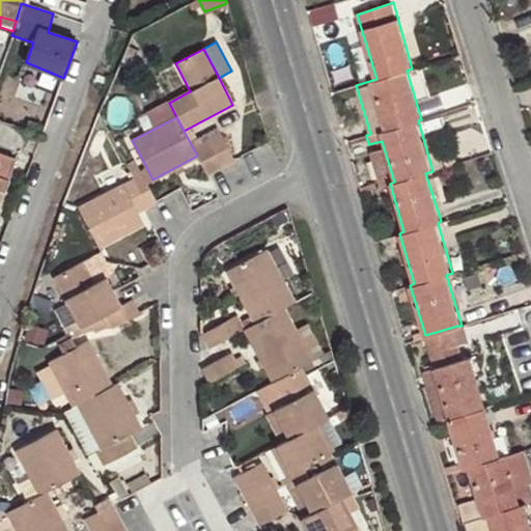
[(0,142),(20,150),(26,131),(0,120),(0,142)]
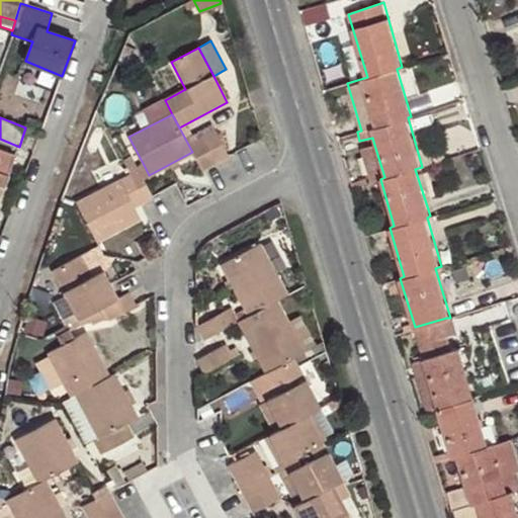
[(198,132),(216,163),(228,157),(210,125),(198,132)]
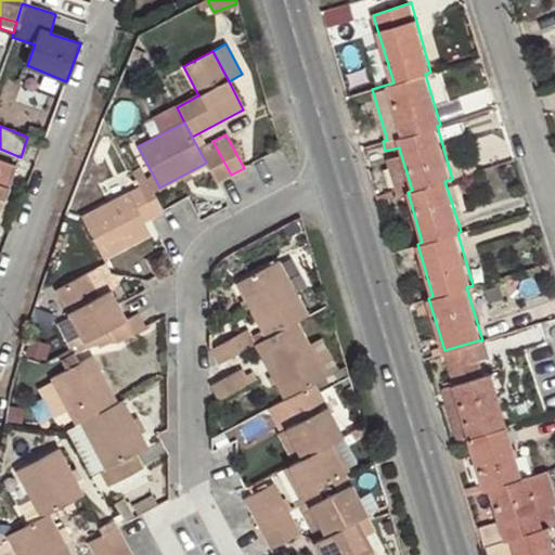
[(216,183),(231,175),(213,141),(198,149),(206,163),(216,183)]
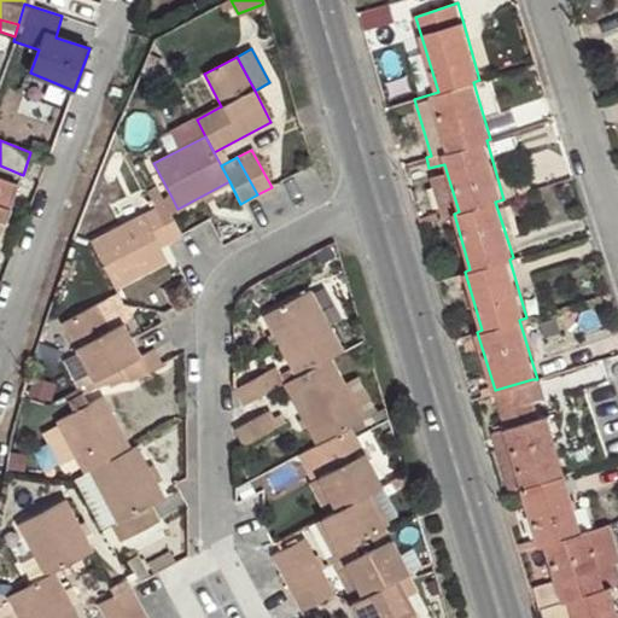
[(459,211),(447,173),(431,178),(444,216),(454,214),(459,211)]
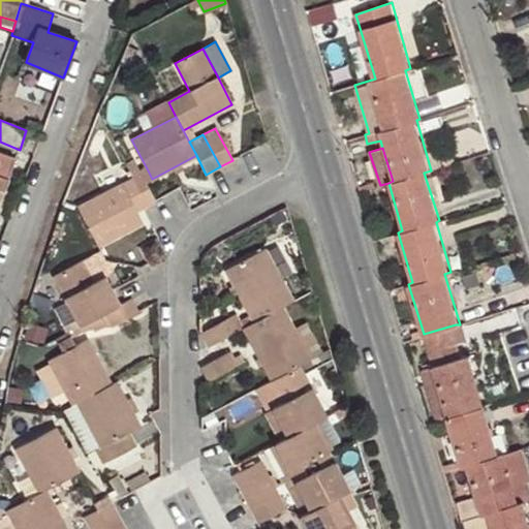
[(0,197),(13,159),(0,154),(0,197)]
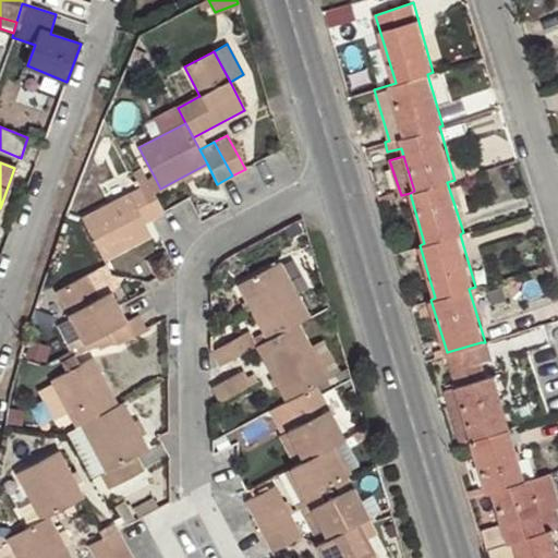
[(156,216),(165,211),(154,192),(148,181),(142,169),(133,174),(141,187),(156,216)]
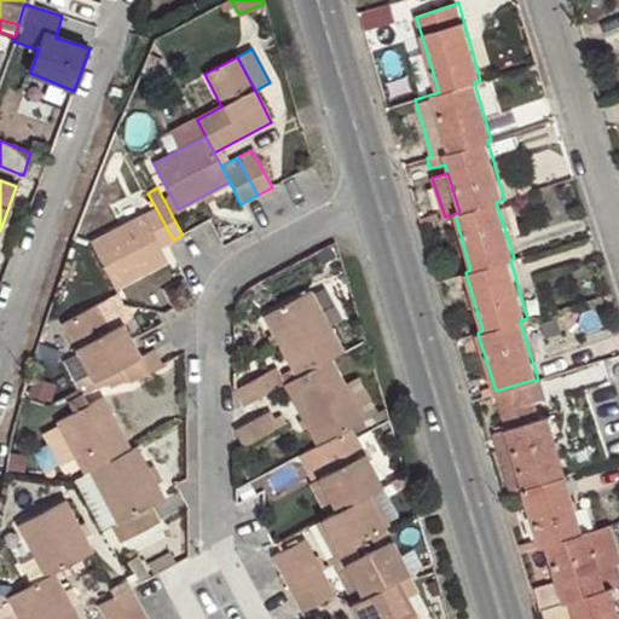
[(165,201),(171,213),(178,209),(172,197),(165,201)]
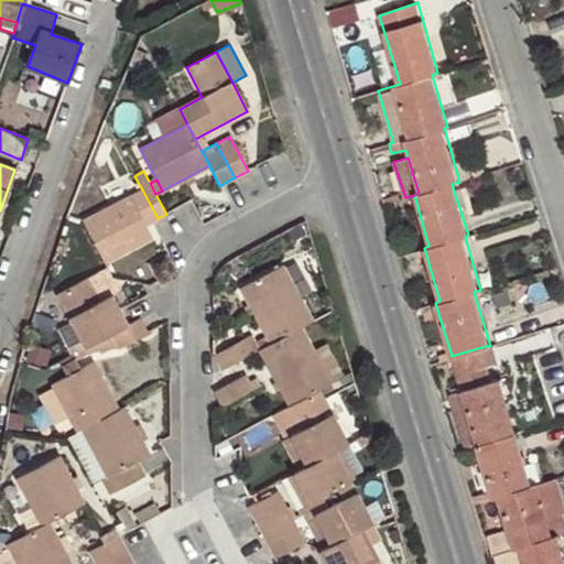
[(145,225),(158,218),(142,190),(130,196),(145,225)]
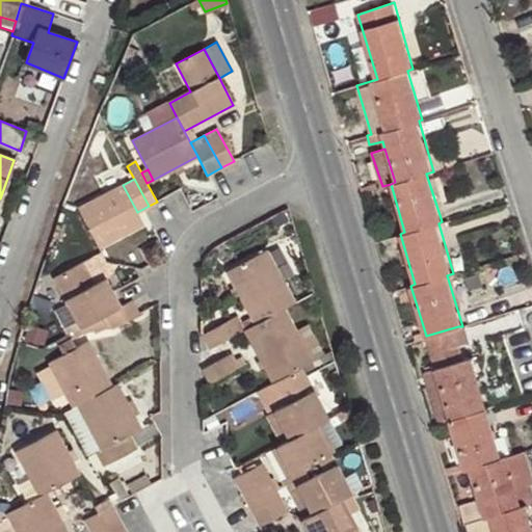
[(123,185),(79,208),(100,247),(143,224),(137,212),(123,185)]
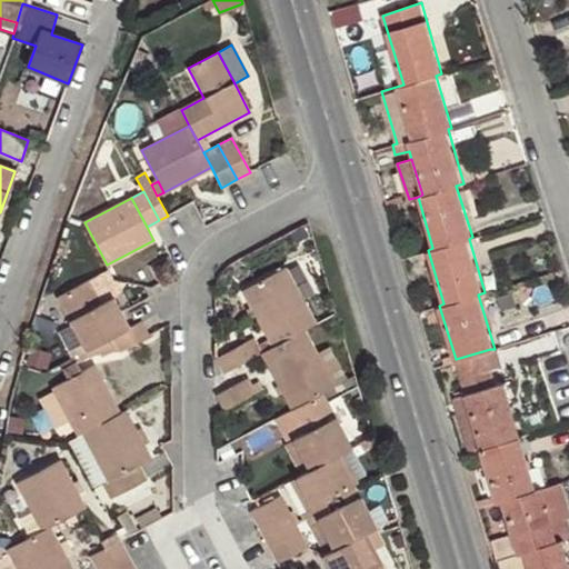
[(303,330),(316,322),(303,300),(295,285),(285,266),(242,289),(267,339),(271,347),(303,330)]
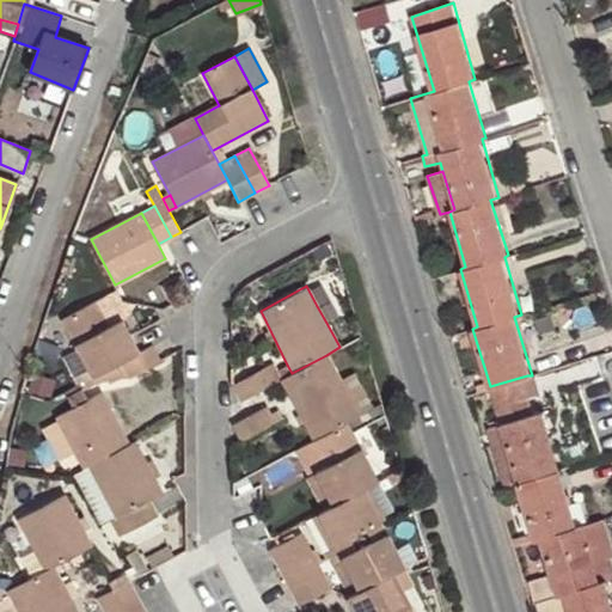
[(317,306),(326,323),(338,316),(330,299),(317,306)]
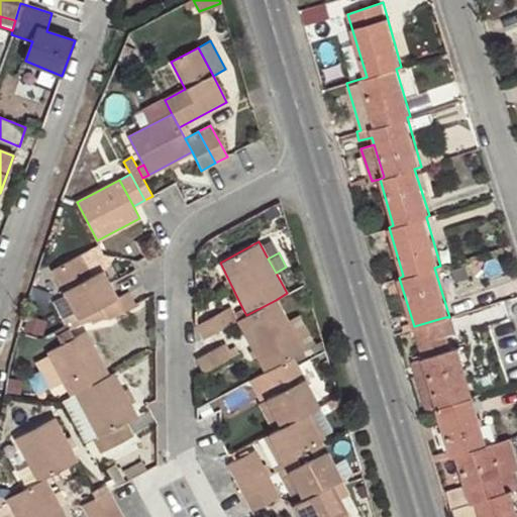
[(78,318),(97,308),(101,305),(117,297),(103,270),(93,275),(81,253),(53,270),(65,293),(75,312),(78,318)]
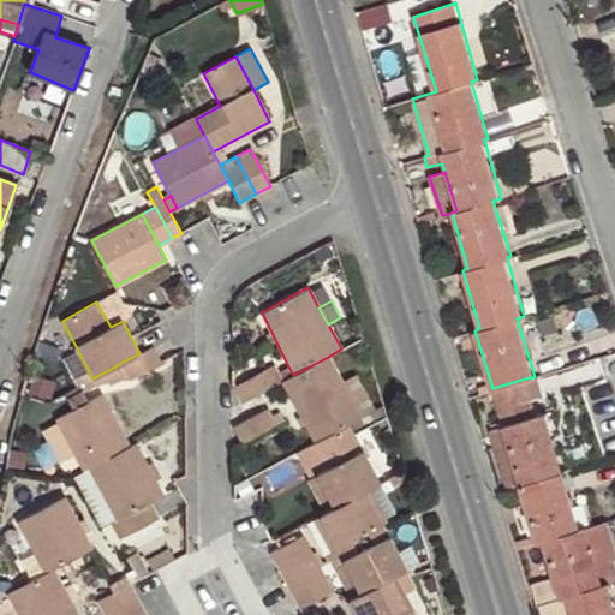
[(161,359),(153,346),(139,353),(120,363),(129,376),(161,359)]
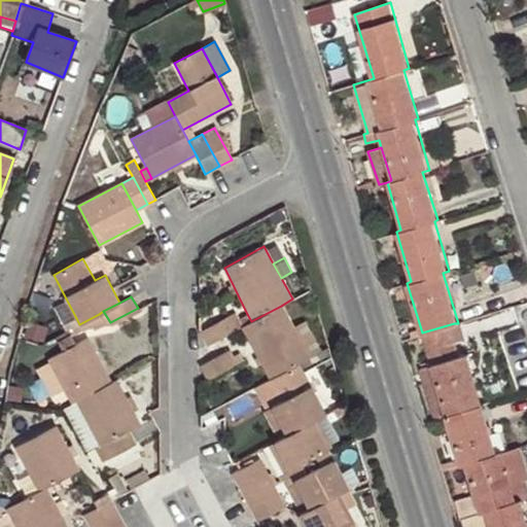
[(64,323),(76,318),(66,299),(54,306),(64,323)]
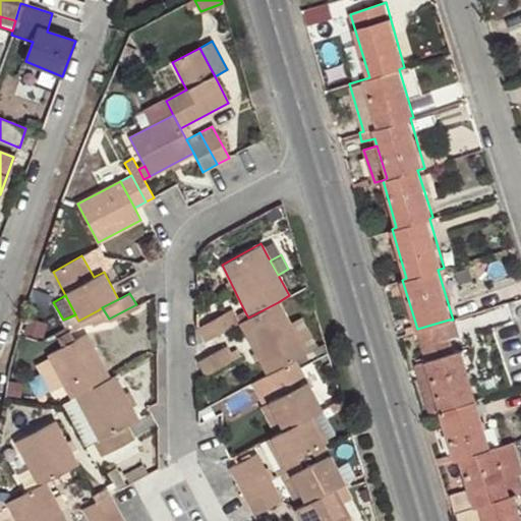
[(267,375),(295,359),(305,354),(306,353),(290,325),(278,302),(248,317),(239,324),(267,375)]
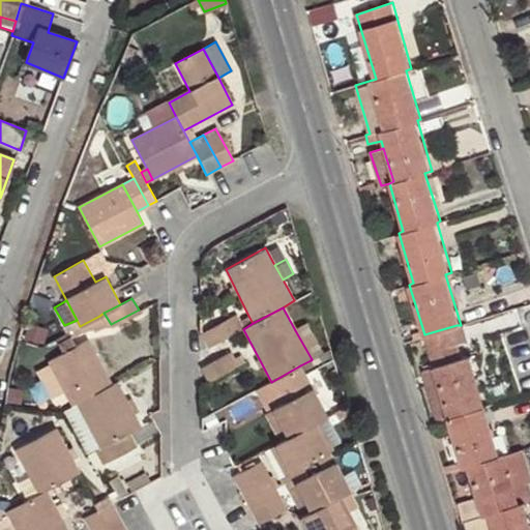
[(236,314),(201,333),(202,335),(208,348),(222,341),(243,329),(239,320),(236,314)]
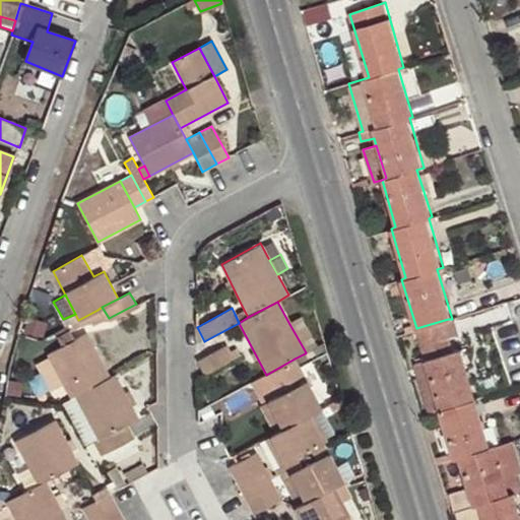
[(78,320),(71,324),(74,329),(91,319),(94,324),(103,320),(98,310),(78,320)]
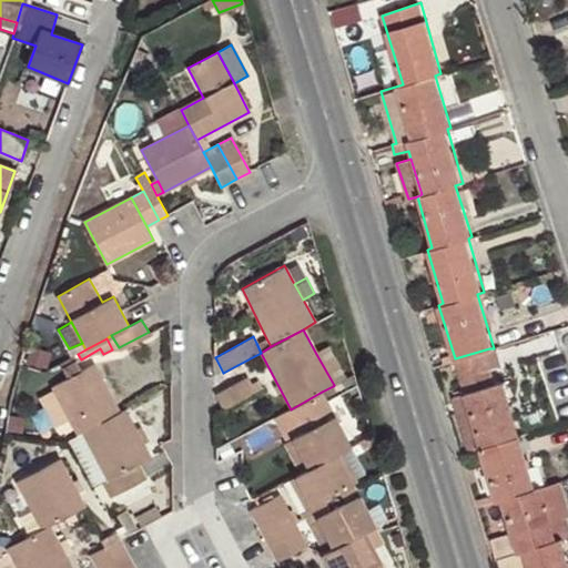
[(266,338),(256,343),(261,353),(271,346),(266,338)]
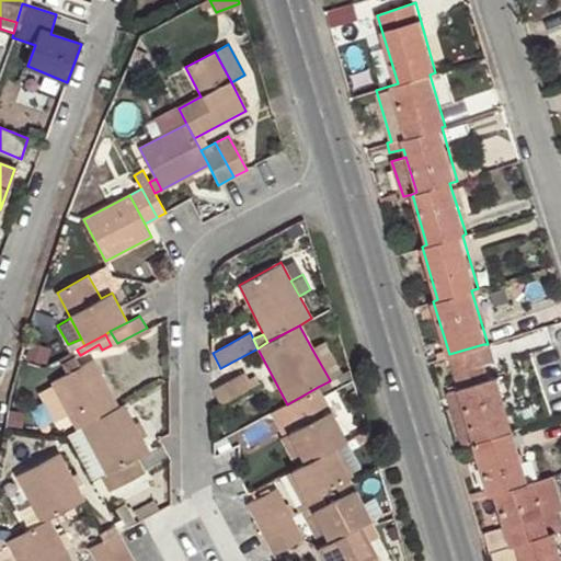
[(330,380),(342,375),(325,343),(312,350),(330,380)]
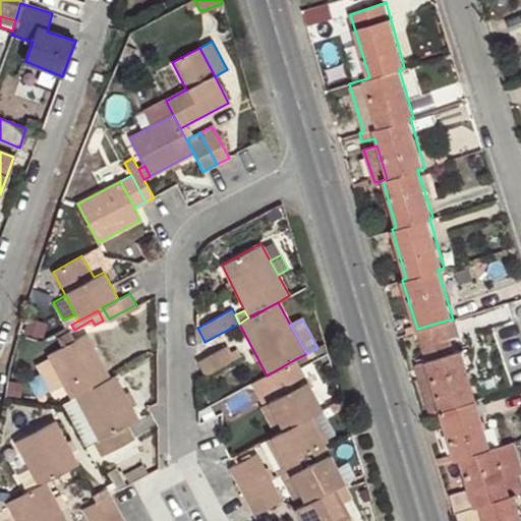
[(421,343),(449,336),(452,335),(449,320),(417,329),(421,343)]
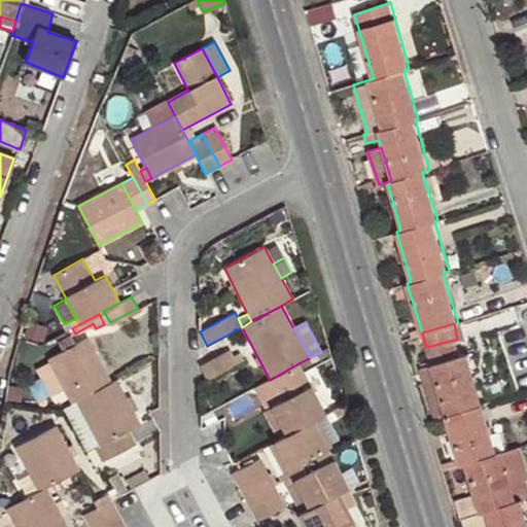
[(64,351),(75,345),(71,337),(59,343),(64,351)]
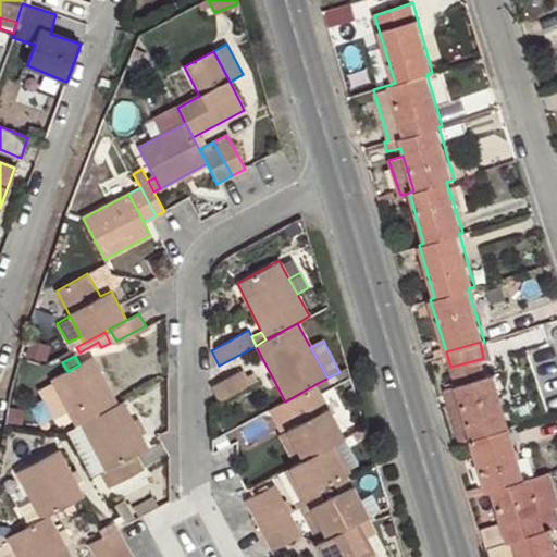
[(64,404),(76,426),(81,424),(118,404),(112,392),(123,385),(118,375),(106,382),(93,357),(79,364),(67,371),(51,381),(58,392),(64,404)]
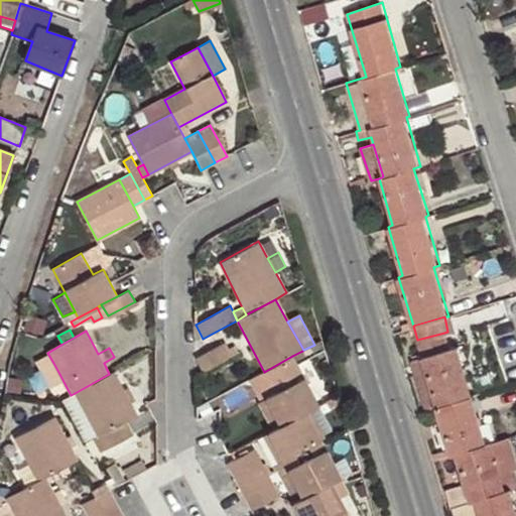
[(515,515),(515,509),(510,489),(515,487),(515,475),(514,468),(515,466),(508,437),(485,443),(457,346),(449,349),(444,333),(417,340),(422,358),(436,405),(450,454),(456,453),(467,490),(449,495),(453,506),(476,500),(481,515),(515,515)]
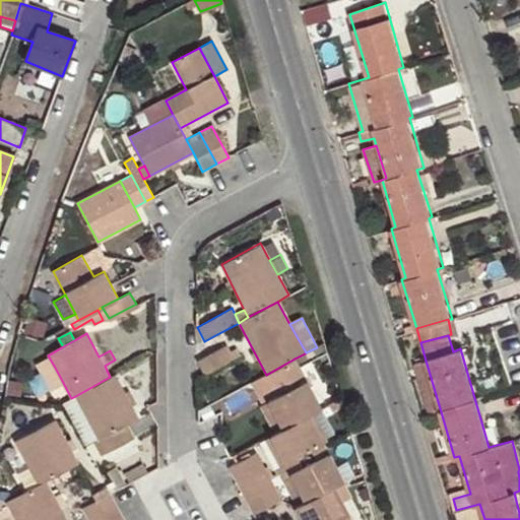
[(327,354),(323,343),(317,347),(306,352),(305,353),(311,364),(327,354)]
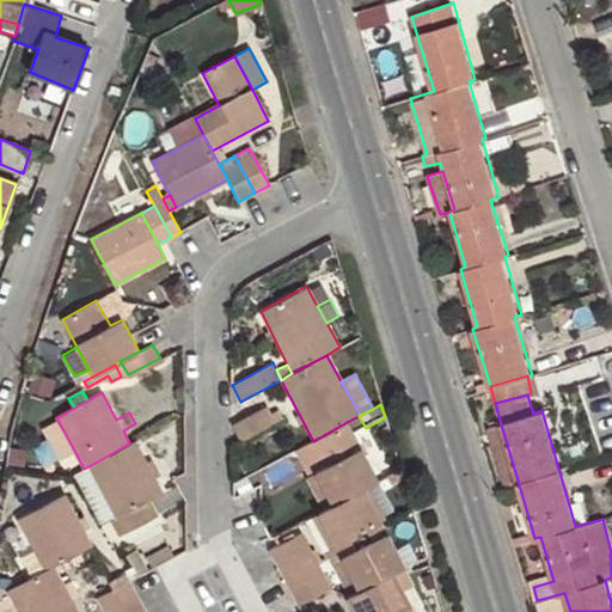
[(233,426),(242,440),(274,422),(270,414),(265,407),(264,409),(233,426)]
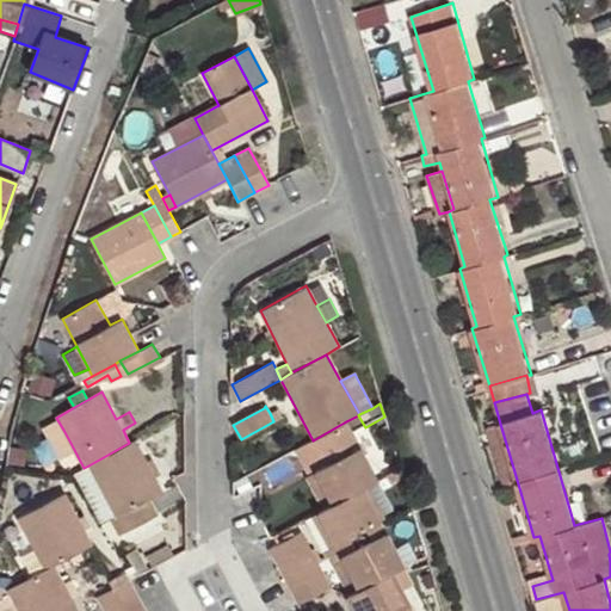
[(270,413),(273,421),(281,418),(277,409),(270,413)]
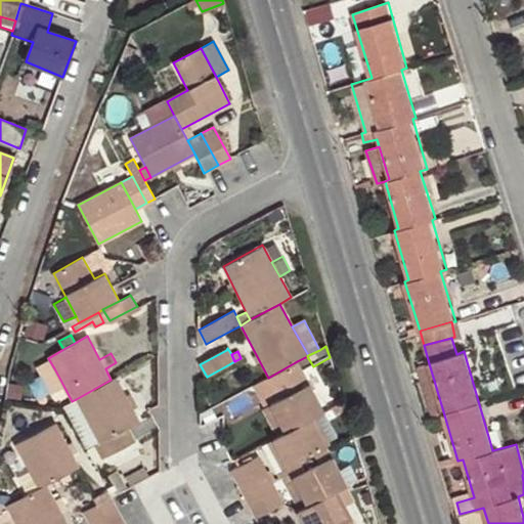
[(311,419),(322,412),(323,411),(297,361),(268,378),(265,379),(277,400),(270,404),(286,432),(311,419)]
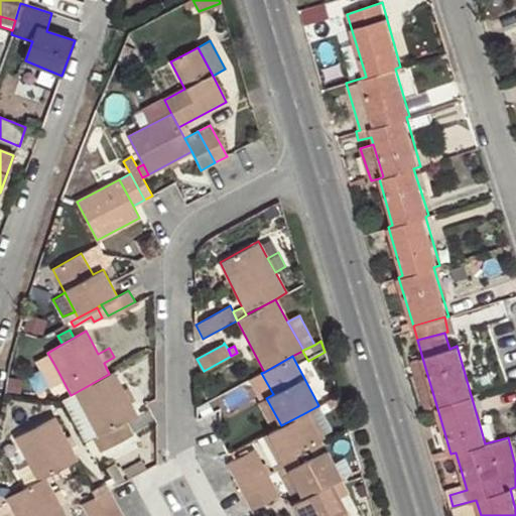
[(425,408),(436,405),(422,358),(412,361),(425,408)]
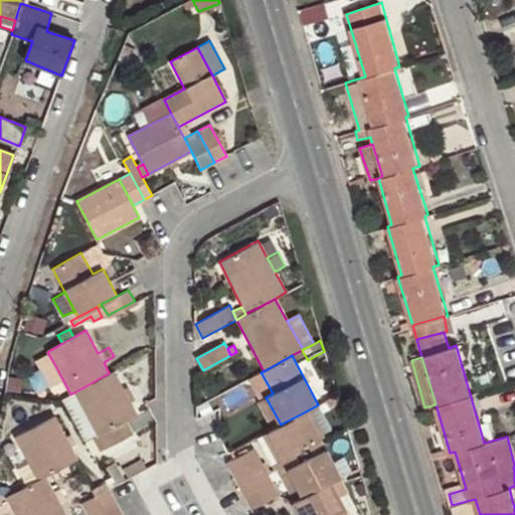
[(47,379),(59,373),(53,362),(41,368),(47,379)]
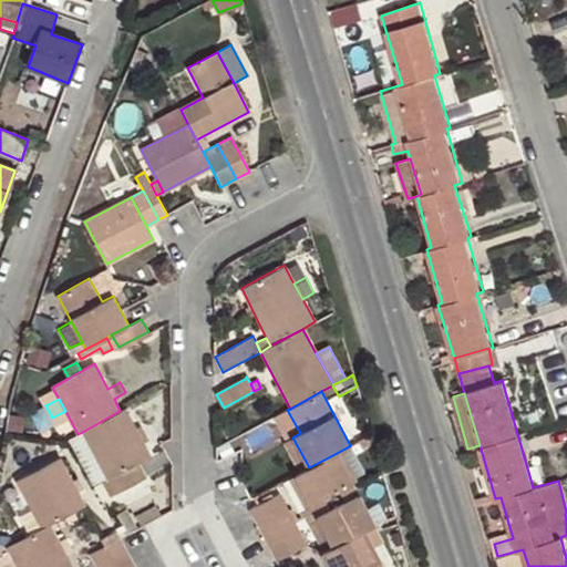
[(151,456),(124,409),(120,411),(82,432),(106,477),(101,480),(111,496),(145,477),(137,463),(151,456)]
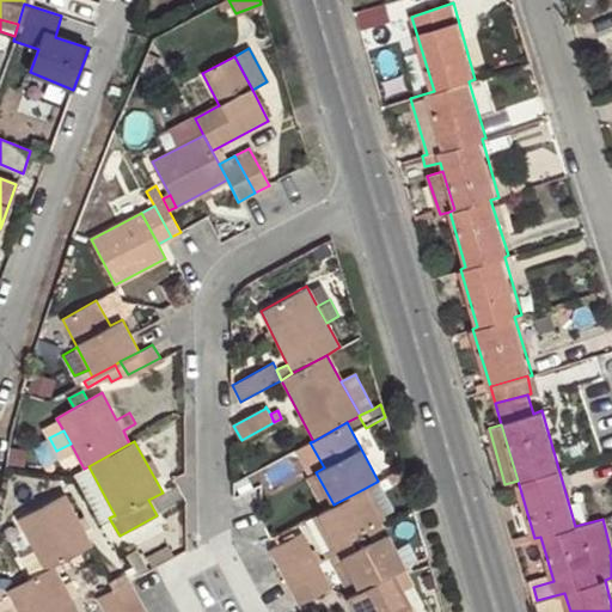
[(310,442),(297,450),(310,475),(316,472),(324,467),(310,442)]
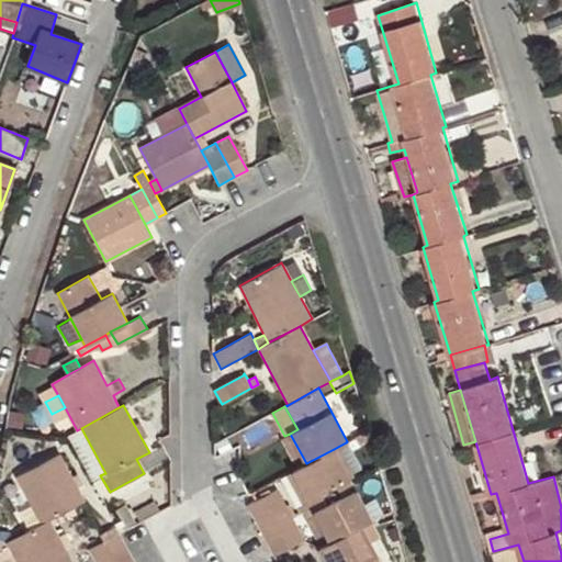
[(77,430),(68,435),(92,480),(100,475),(105,473),(81,428),(77,430)]
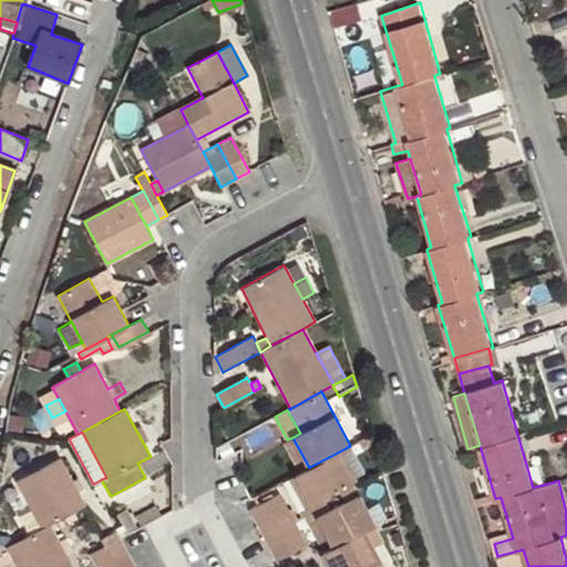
[(284,442),(299,472),(309,467),(292,437),(287,440),(284,442)]
